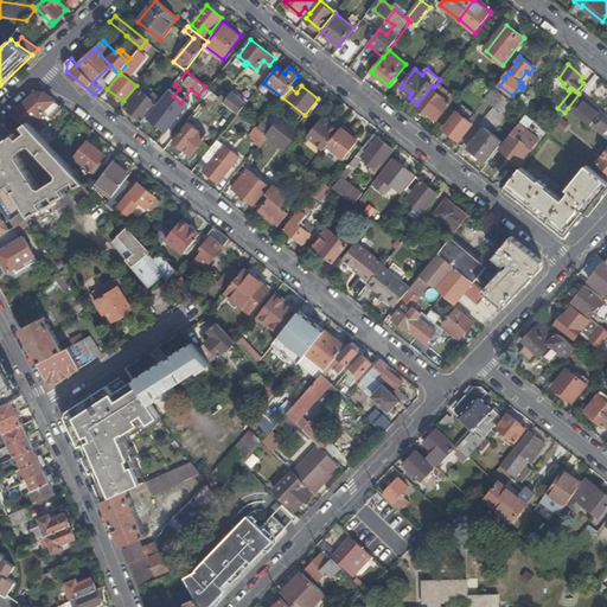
[(503,96),(494,88),(484,101),(493,108),(493,107),(503,96)]
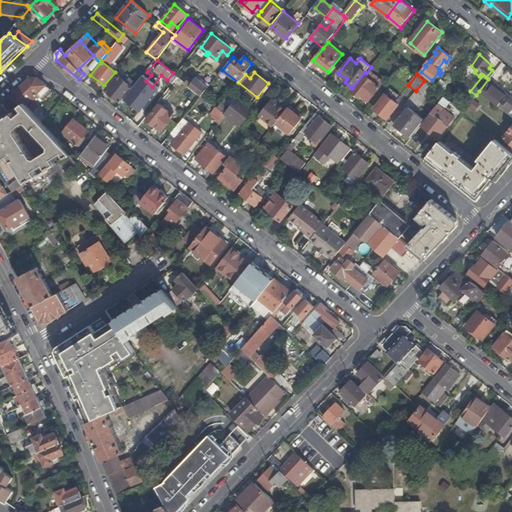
[(105,90),(121,103),(136,84),(130,79),(127,83),(117,75),(105,90)]
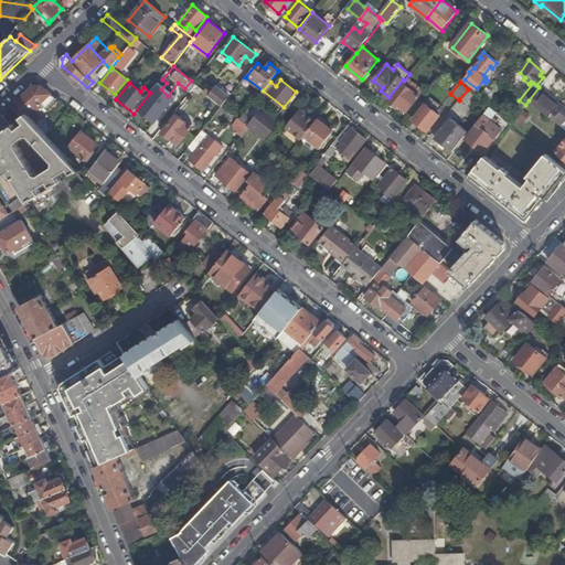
[(219,84),(210,96),(222,106),(231,95),(219,84)]
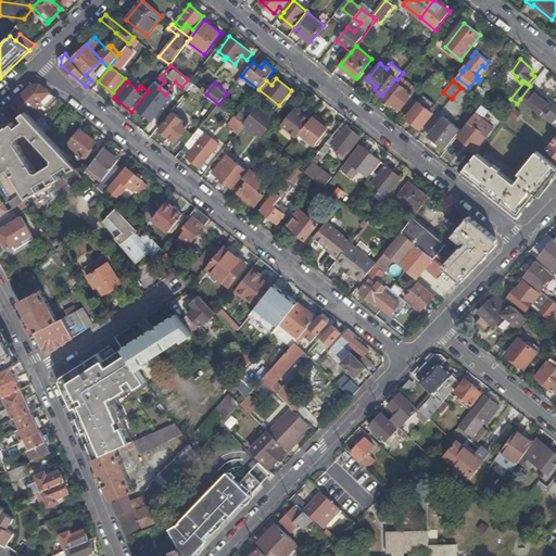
[(383,100),(390,105),(392,103),(401,110),(413,95),(396,83),(383,100)]
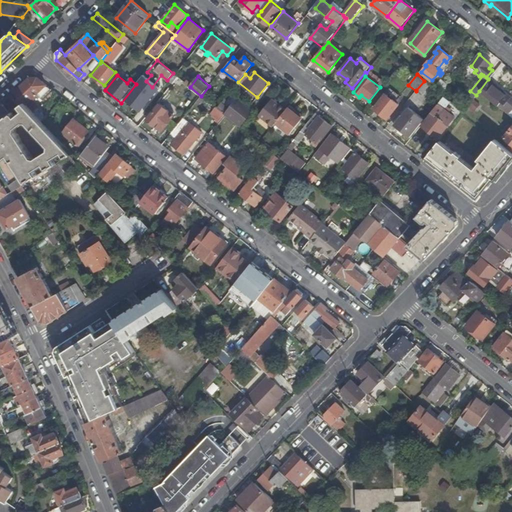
[(479,91),(483,95),(486,90),(504,105),(501,108),(508,114),(511,109),(511,100),(491,83),(493,81),(492,80),(493,78),(491,76),(488,79),(479,91)]
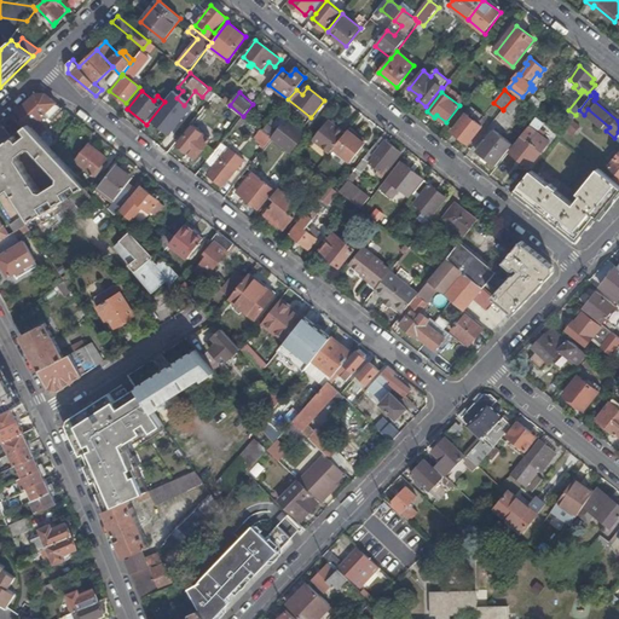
[(18,111),(30,123),(48,143),(53,139),(42,127),(38,122),(41,119),(42,120),(47,116),(50,120),(63,108),(45,93),(36,94),(18,111)]
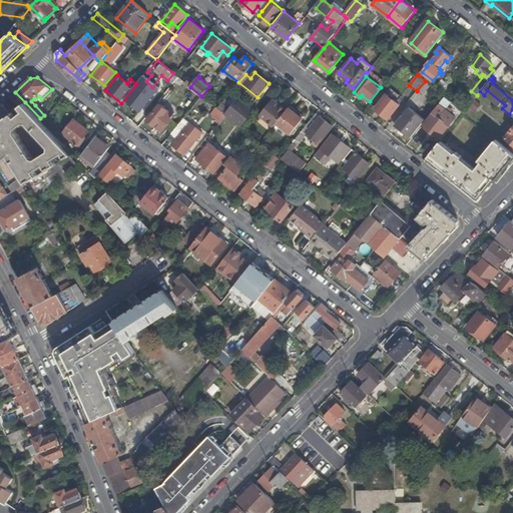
[(431,85),(425,81),(417,90),(423,95),(431,85)]
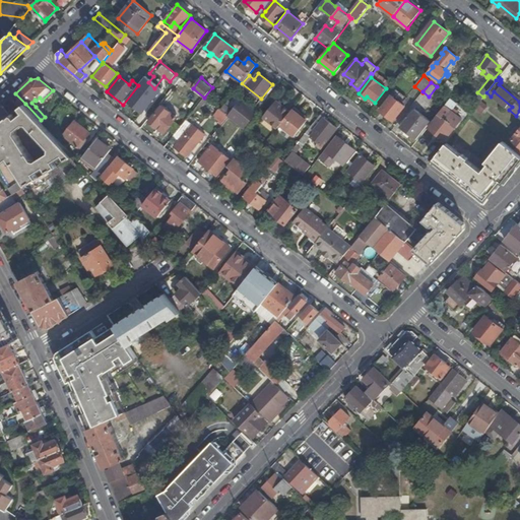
[(483,96),(480,100),(484,103),(491,96),(486,92),(483,96)]
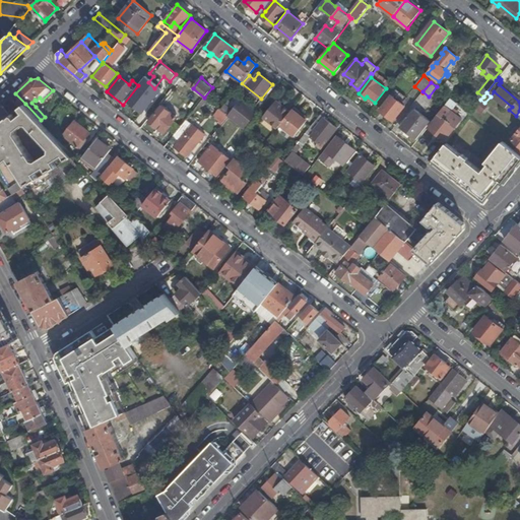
[(14,113),(20,108),(25,104),(15,93),(5,103),(14,113)]
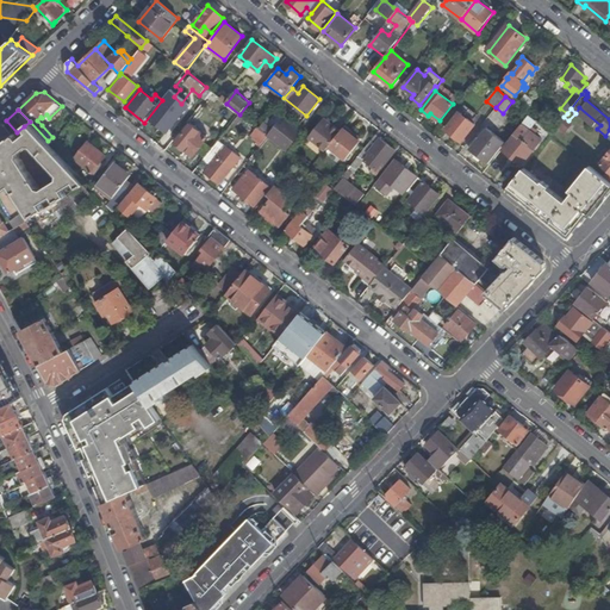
[(460,112),(446,130),(461,142),(475,125),(460,112)]
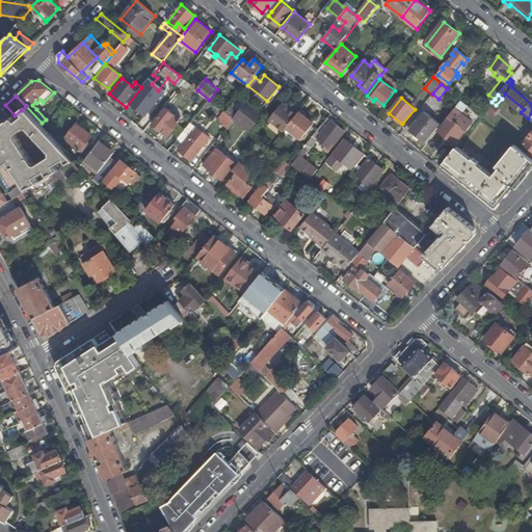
[(315,123),(300,110),(297,113),(283,102),(268,121),(283,132),(286,129),(300,140),(315,123)]
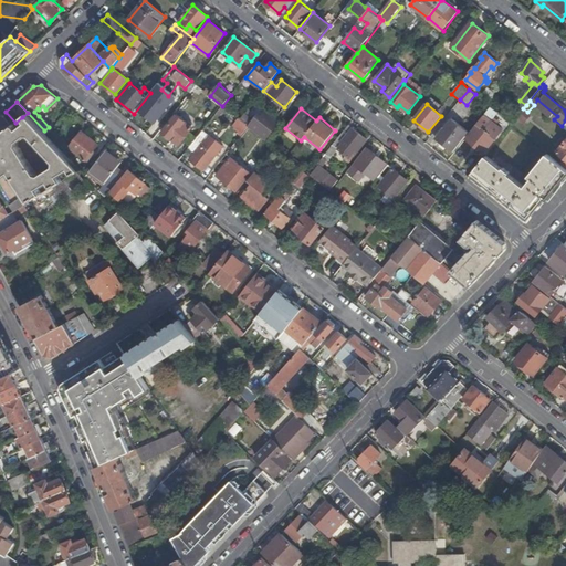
[(6,112),(2,115),(12,125),(14,124),(16,123),(6,112)]
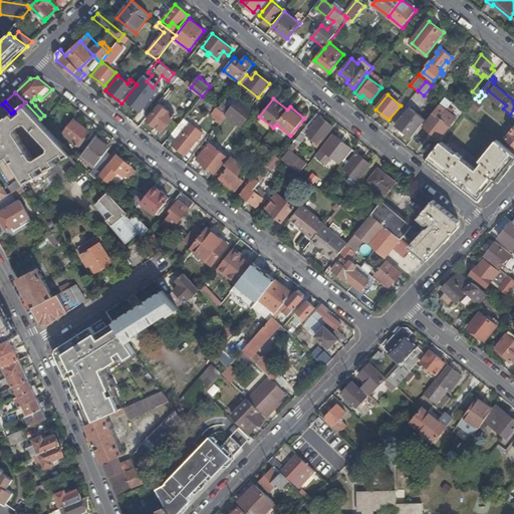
[(24,178),(27,184),(39,177),(35,171),(45,165),(48,171),(56,166),(57,165),(54,159),(64,153),(67,159),(73,155),(57,138),(43,123),(40,118),(25,102),(20,106),(24,111),(17,117),(13,112),(11,113),(1,121),(5,126),(1,129),(4,133),(1,135),(0,133),(0,152),(5,160),(10,157),(24,178)]
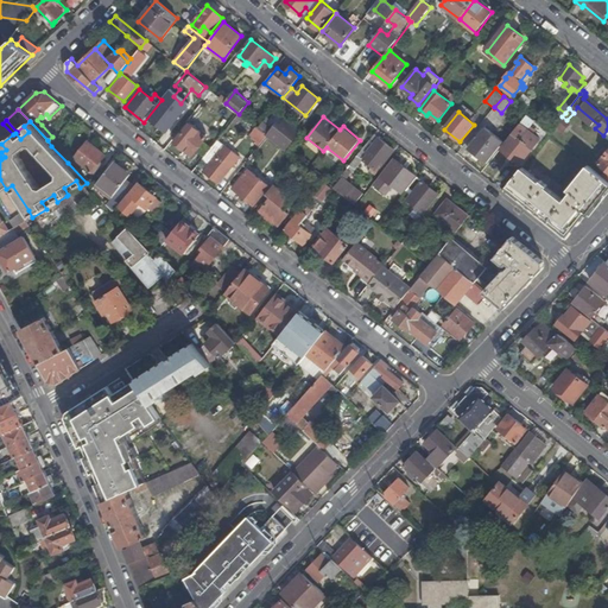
[(263,124),(258,130),(266,137),(286,151),(301,133),(285,121),(279,128),(277,126),(272,132),(263,124)]
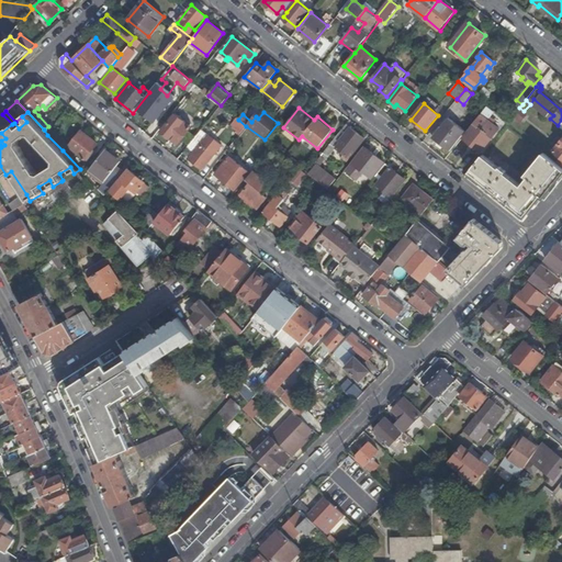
[(2,114),(0,115),(0,133),(1,133),(12,124),(2,114)]
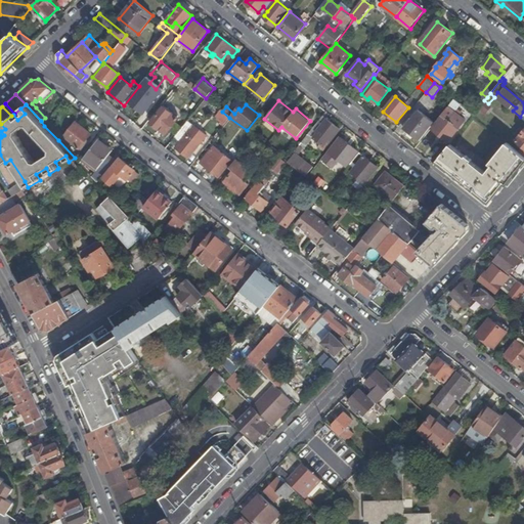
[(150,122),(166,134),(179,119),(164,106),(150,122)]
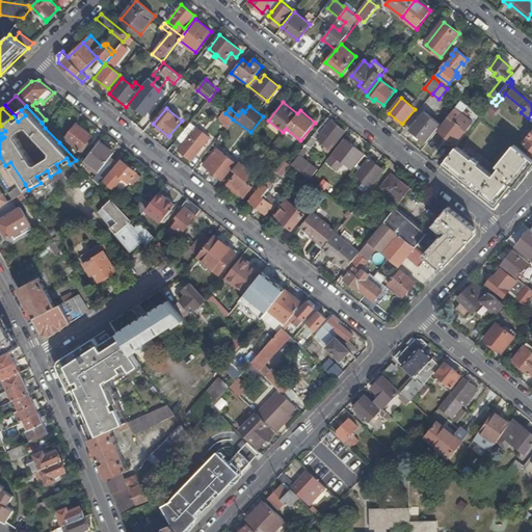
[(454,108),(448,115),(466,130),(472,122),(461,113),(462,111),(460,109),(458,111),(454,108)]
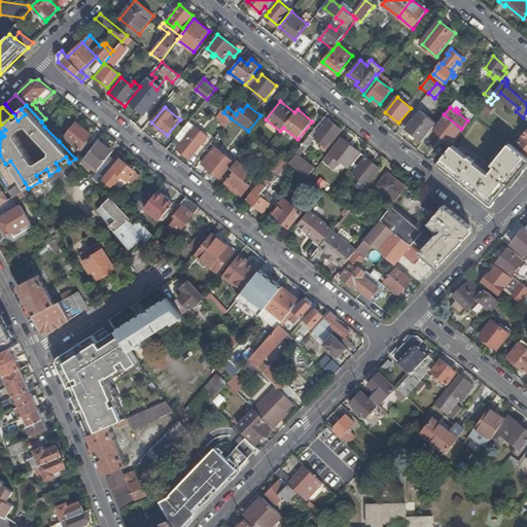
[(216,117),(225,125),(231,118),(223,112),(222,111),(216,117)]
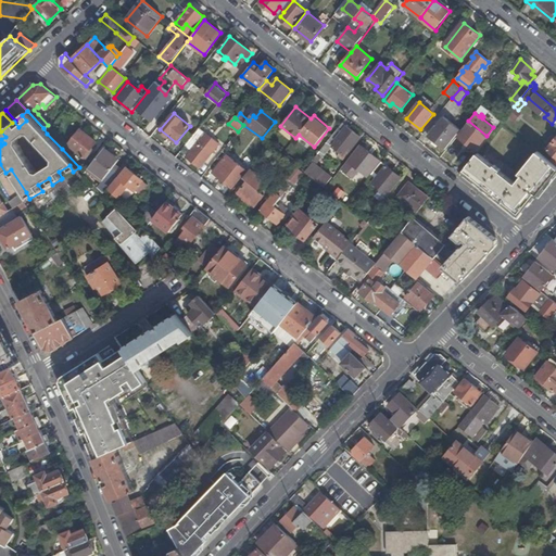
[(428,136),(444,149),(459,129),(444,117),(437,126),(436,125),(428,136)]
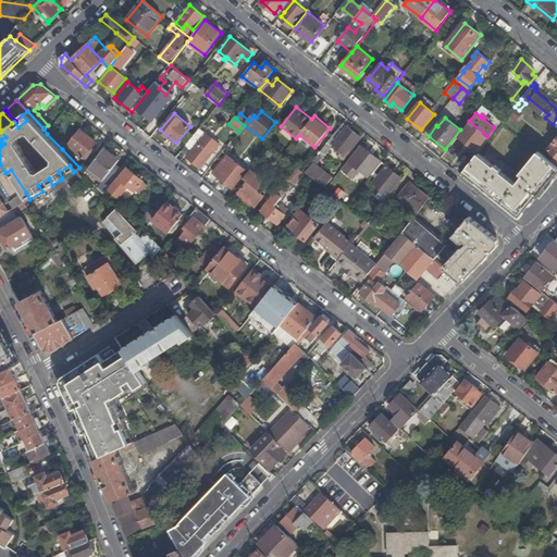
[(347,126),(336,140),(337,143),(334,147),(344,156),(347,150),(349,151),(361,137),(347,126)]
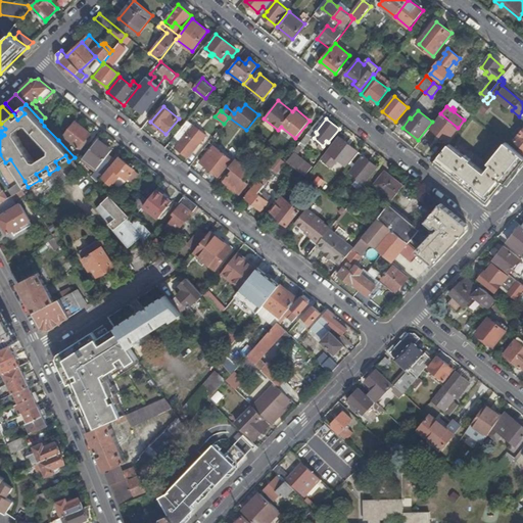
[(188,120),(176,136),(181,140),(175,147),(188,158),(206,135),(188,120)]
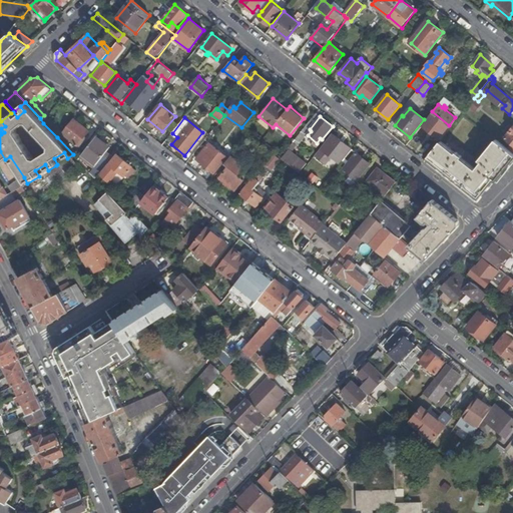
[(74,119),(64,133),(81,146),(83,143),(81,142),(89,131),(74,119)]
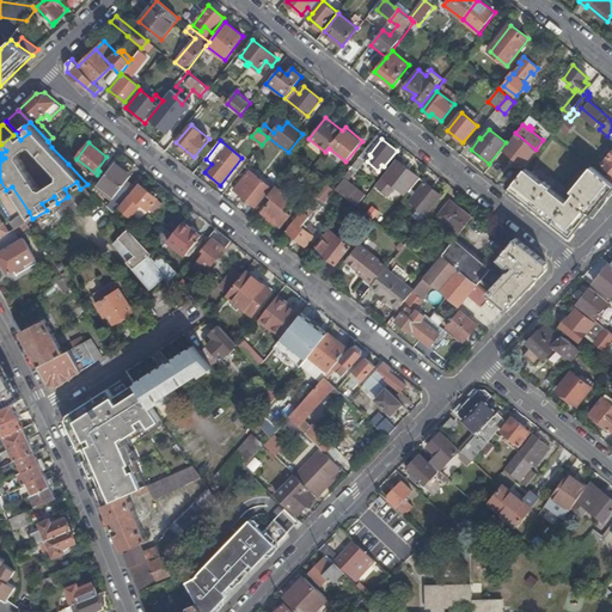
[(384,178),(403,194),(417,176),(398,160),(384,178)]
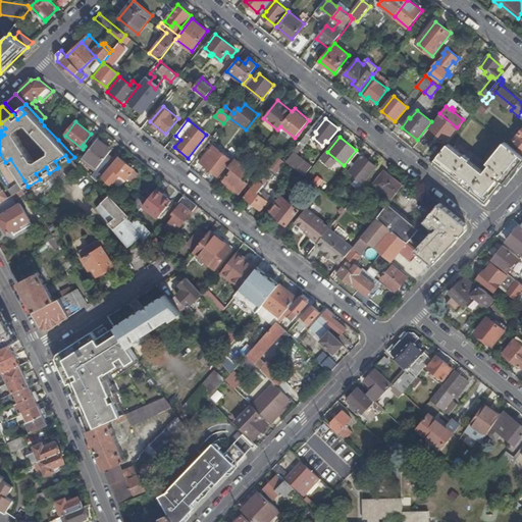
[(98,140),(82,159),(100,173),(109,162),(105,159),(102,157),(109,148),(98,140)]
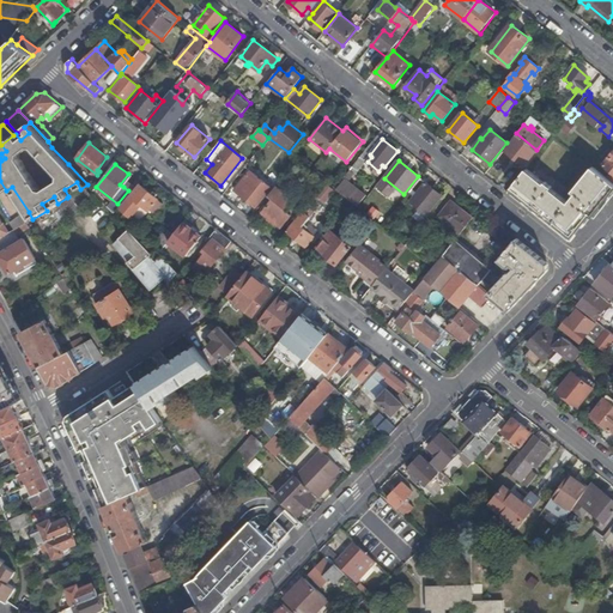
[(353,168),(346,176),(350,178),(356,170),(353,168)]
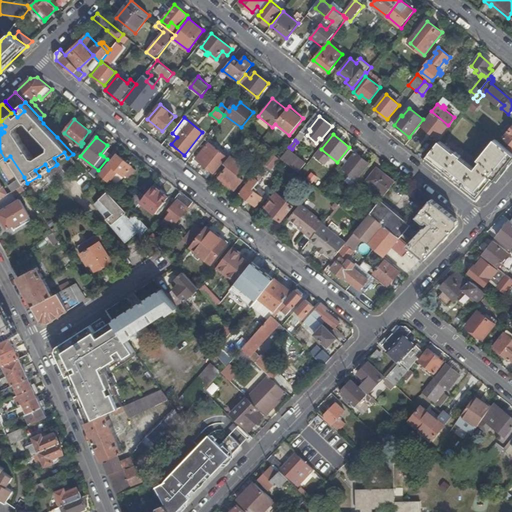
[(424,160),(475,202),(493,180),(495,182),(502,174),(503,175),(511,163),(511,153),(494,140),(477,161),(480,162),(474,170),(460,158),(461,157),(455,152),(454,154),(439,141),(424,160)]
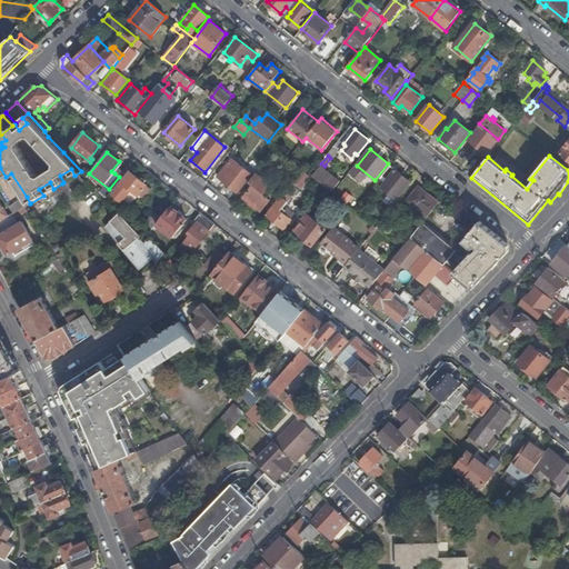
[(232,158),(218,177),(238,192),(252,175),(232,158)]
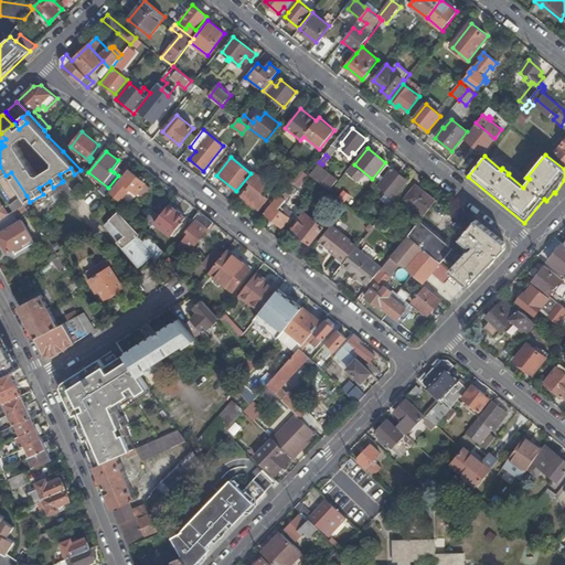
[(110,170),(114,172),(121,162),(118,160),(110,170)]
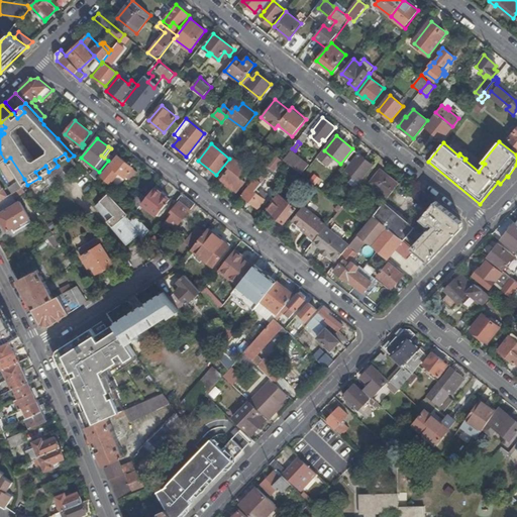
[(309,165),(291,150),(284,160),(302,174),(309,165)]
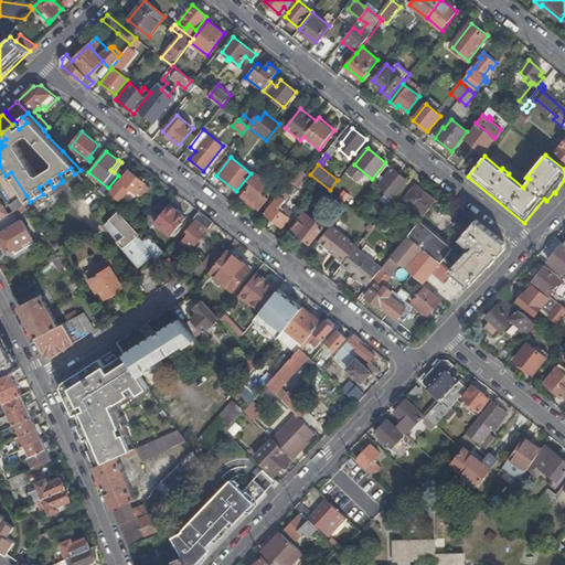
[(386,164),(380,173),(384,177),(377,185),(394,198),(407,181),(386,164)]
